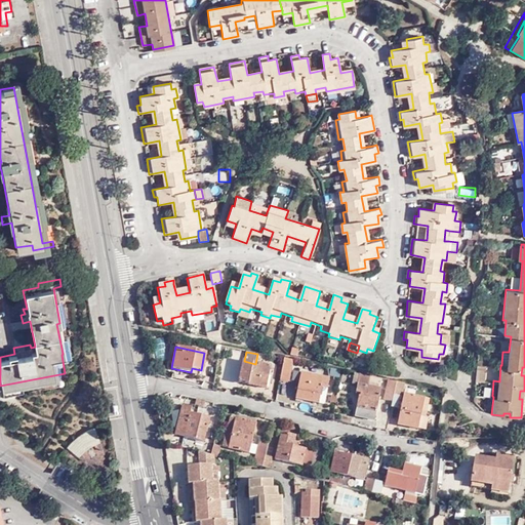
[(291,361),(283,359),(279,380),(287,381),(291,361)]
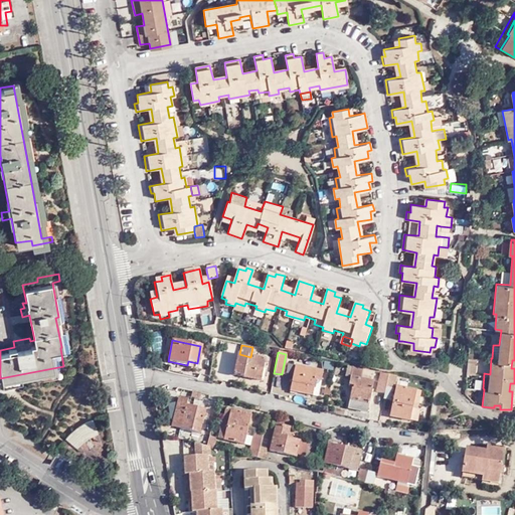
[(237,354),(233,375),(260,381),(265,360),(250,357),(239,354),(237,354)]
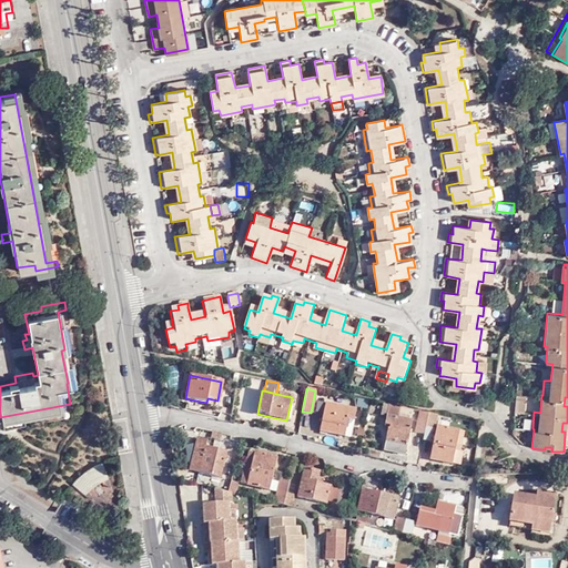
[(526,393),(518,393),(516,411),(525,411),(526,393)]
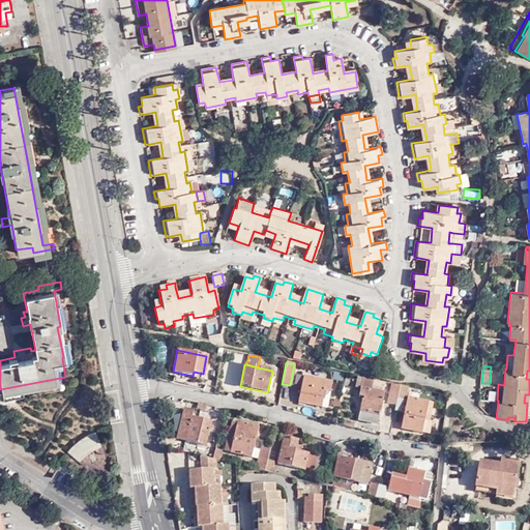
[(324,391),(329,392),(331,382),(303,376),(298,402),(321,407),(324,391)]
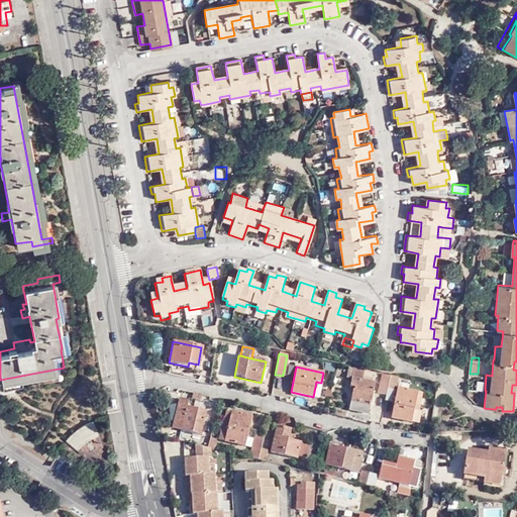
[(372,383),(374,374),(353,369),(348,392),(352,393),(348,411),(368,415),(375,384),(372,383)]
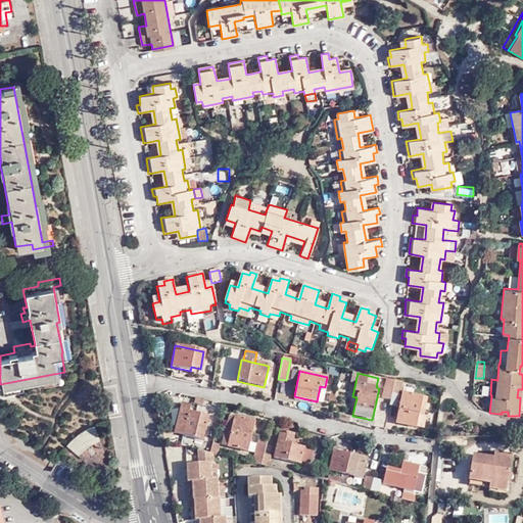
[(391,392),(393,381),(386,379),(381,399),(389,401),(391,392)]
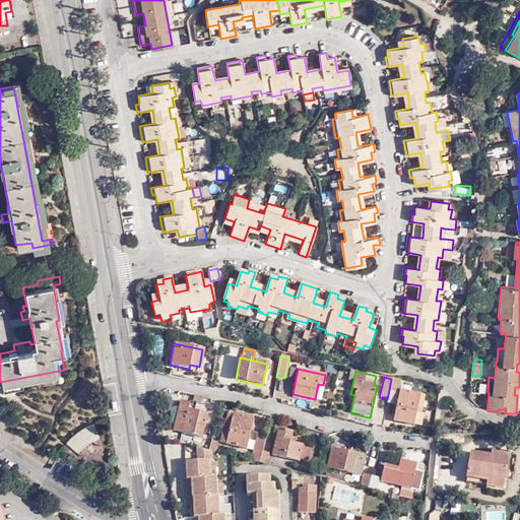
[(397,392),(399,380),(391,379),(389,390),(397,392)]
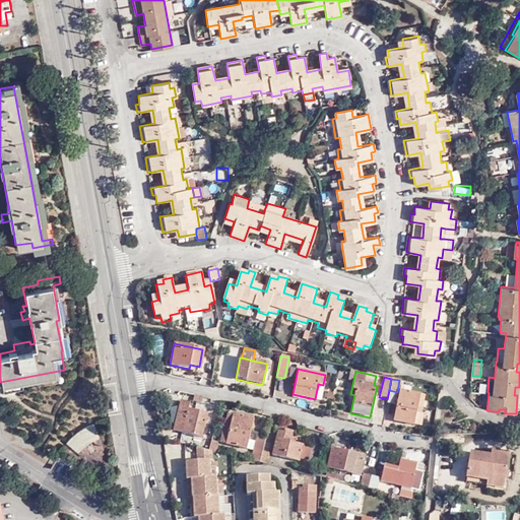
[(320,400),(323,385),(318,384),(315,399),(320,400)]
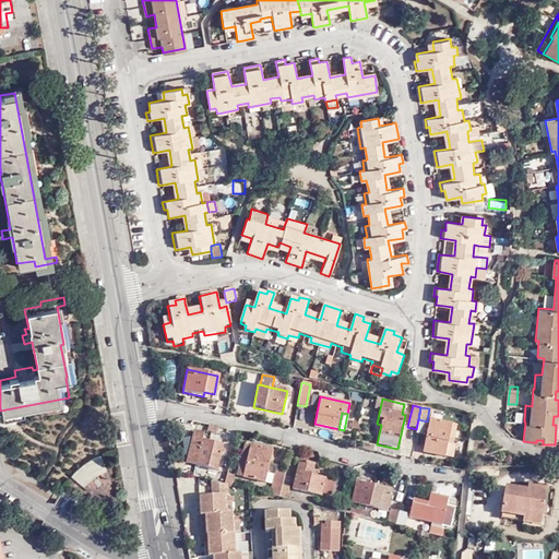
[(428,423),(419,419),(414,449),(443,456),(447,442),(452,443),(455,425),(450,424),(429,419),(428,423)]
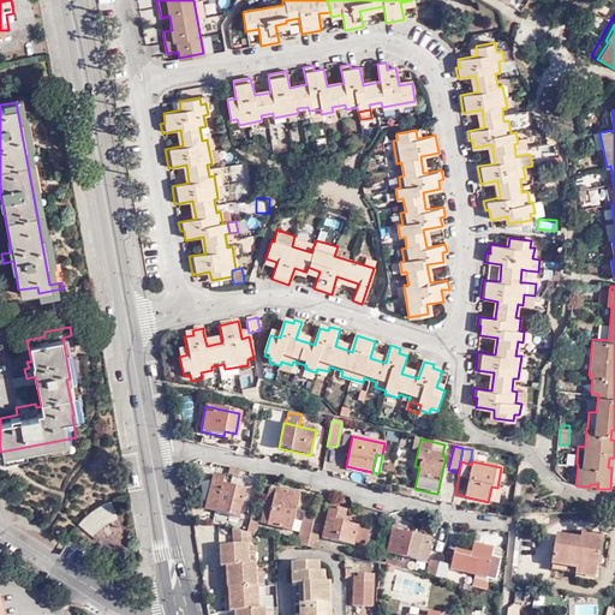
[(243,472),(233,469),(231,477),(242,479),(243,472)]
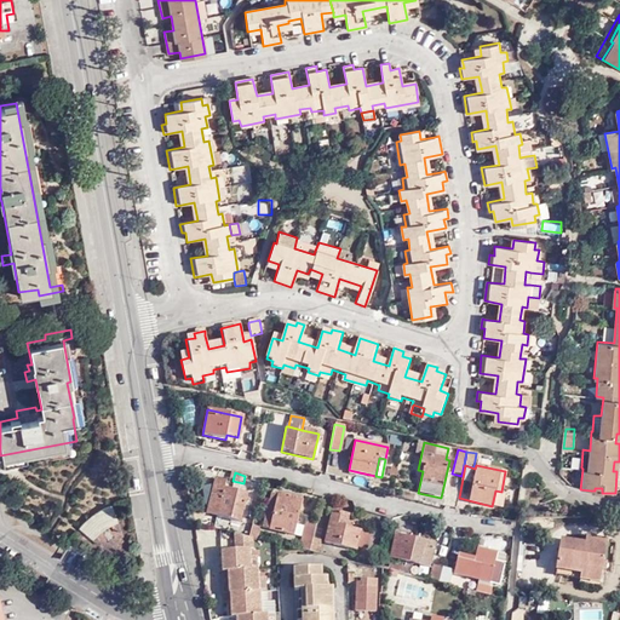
[(206,515),(217,517),(222,498),(229,499),(231,491),(223,488),(225,481),(216,478),(206,515)]
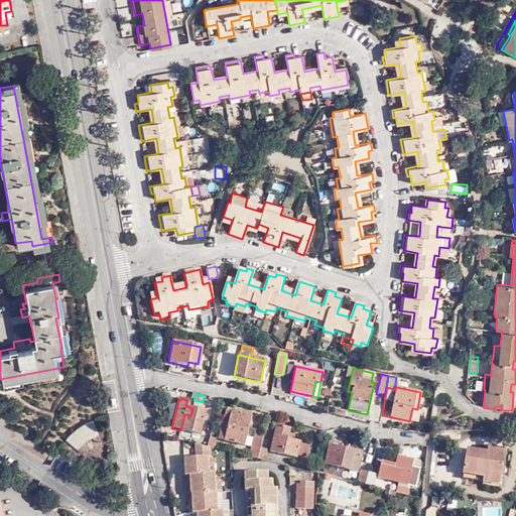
[(184,414),(180,430),(199,434),(205,411),(192,408),(190,415),(184,414)]
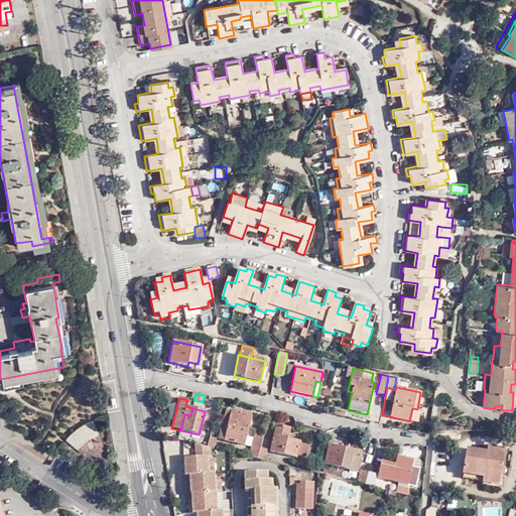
[(417,410),(417,409),(412,408),(409,421),(417,422),(419,411),(417,410)]
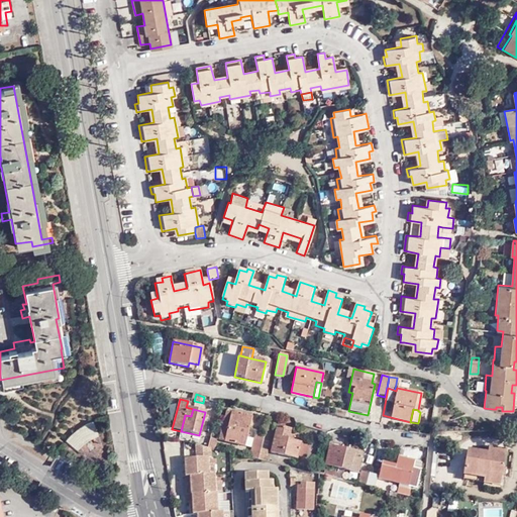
[(217,439),(224,441),(243,446),(250,416),(231,411),(227,410),(224,422),(228,423),(227,428),(220,427),(217,439)]
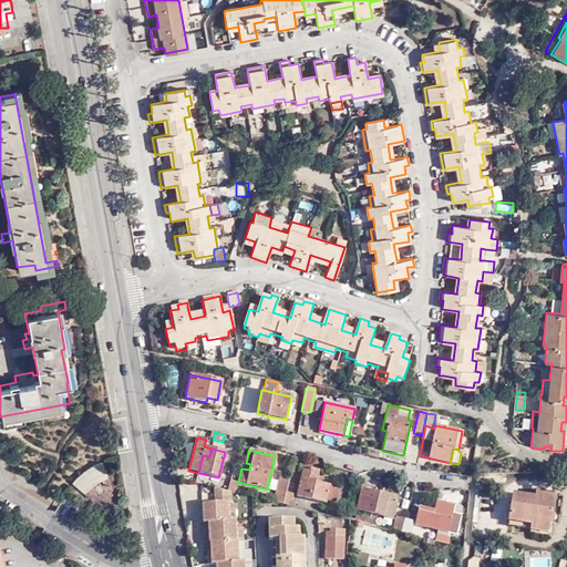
[(100,474),(91,463),(79,468),(75,472),(69,480),(75,492),(88,481),(100,474)]
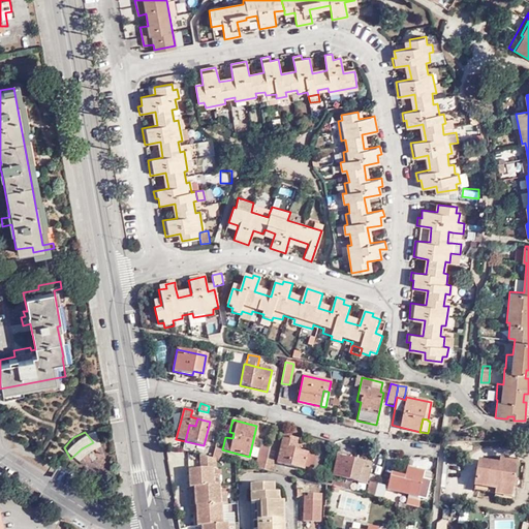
[(294,449),(296,444),(297,439),(283,436),(276,463),(304,470),(304,468),(307,455),(307,453),(299,450),(294,449)]
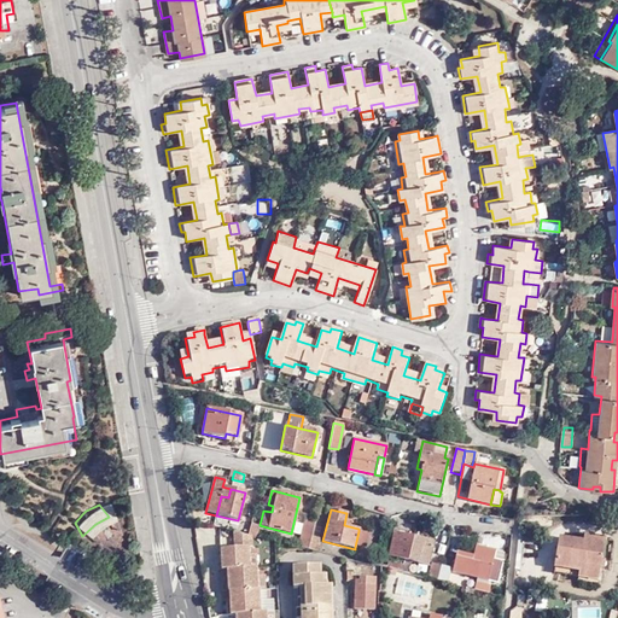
[(120,517),(106,530),(114,536),(127,524),(120,517)]
